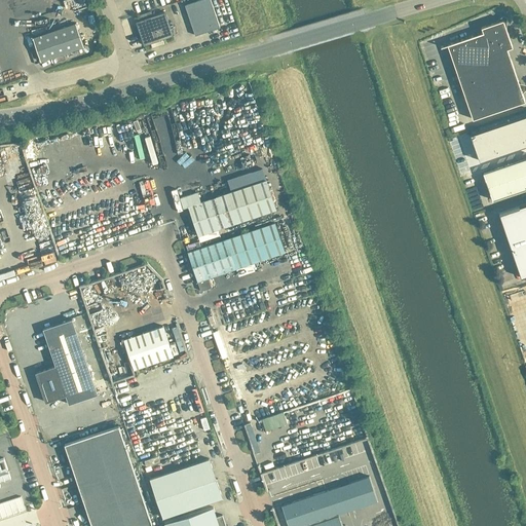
[(220,27),(211,0),(199,0),(185,5),(195,35),(212,30),(220,27)]
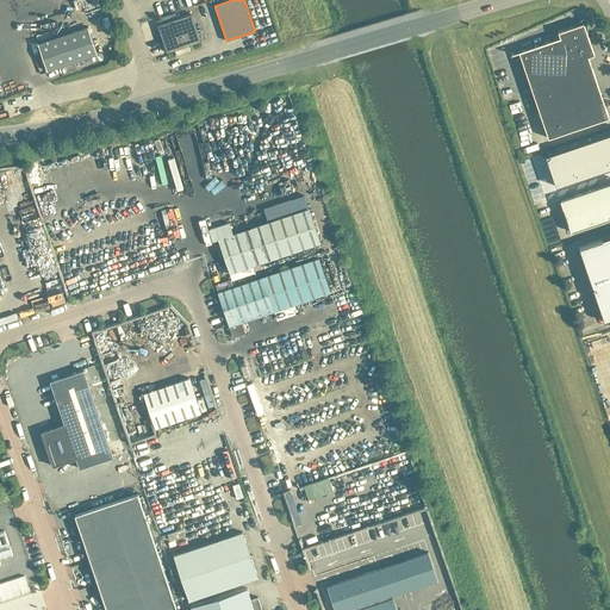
[(175,12),(162,17),(163,23),(178,18),(175,12)]
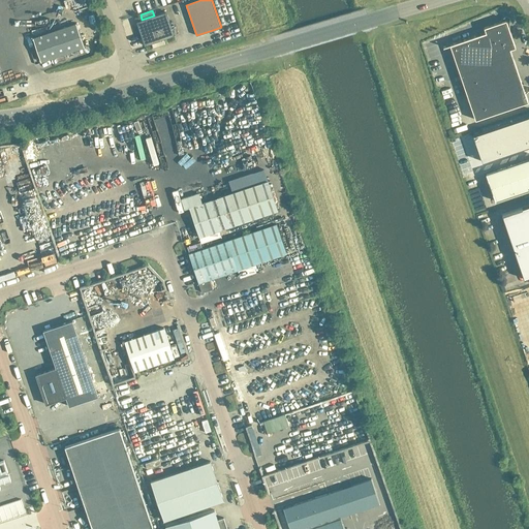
[(174,35),(166,11),(136,22),(145,45),(174,35)]
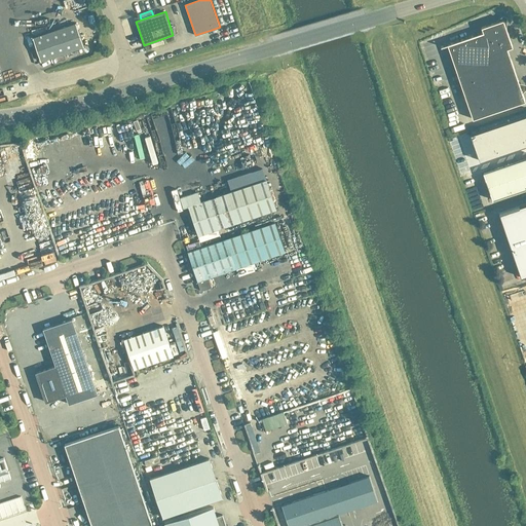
[(506,30),(503,20),(493,23),(482,27),(483,32),(481,33),(473,35),(471,36),(463,39),(460,39),(453,42),(451,43),(448,44),(449,47),(458,76),(511,59),(508,48),(513,46),(506,30)]
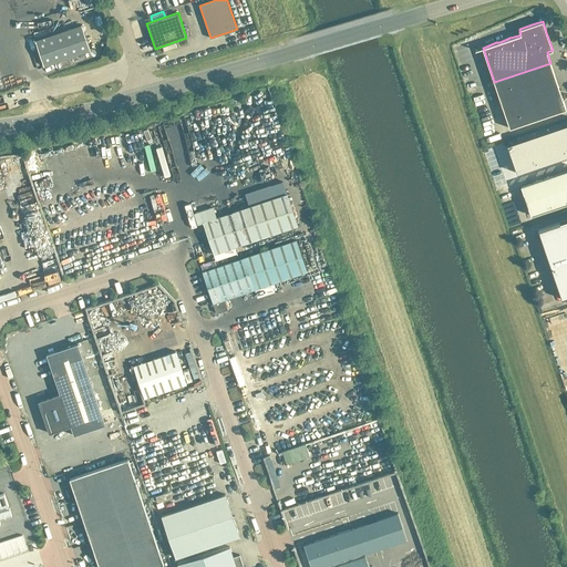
[(81,26),(37,41),(44,65),(90,50),(81,26)]
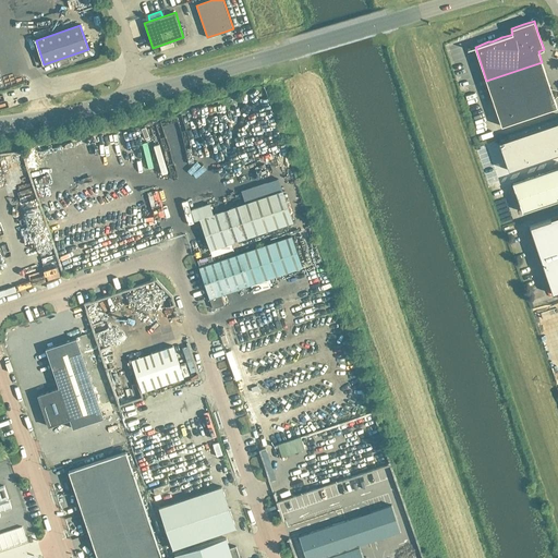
[(557,107),(542,62),(486,81),(501,126),(557,107)]
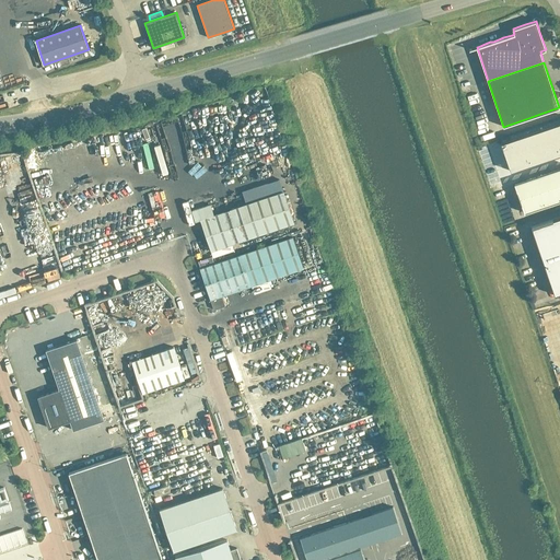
[(559,121),(501,142),(511,172),(559,154),(559,121)]
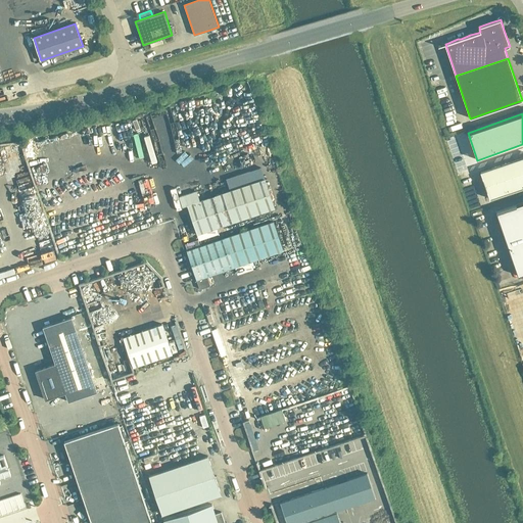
[(522,156),(520,158),(480,172),(489,198),(522,187),(522,156)]
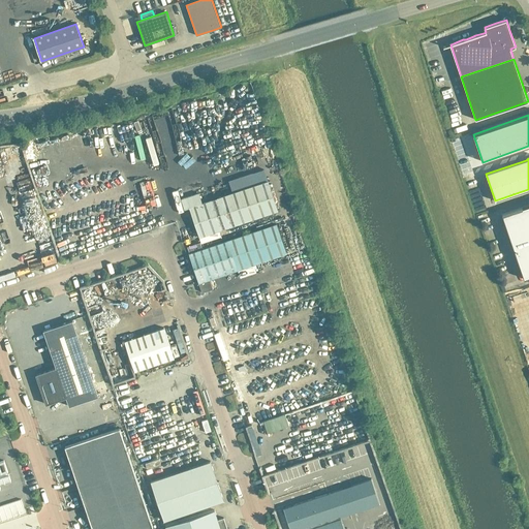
[(278,210),(268,181),(201,203),(198,193),(181,199),(184,209),(189,207),(199,237),(278,210)]
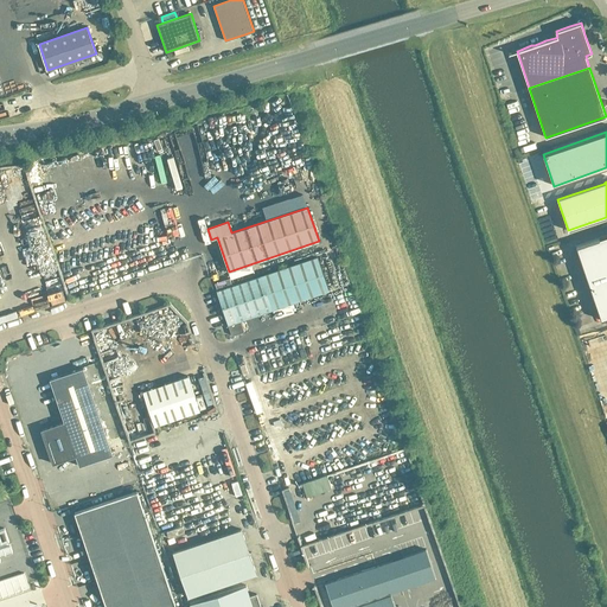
[(606,235),(576,246),(601,320),(606,318),(606,235)]
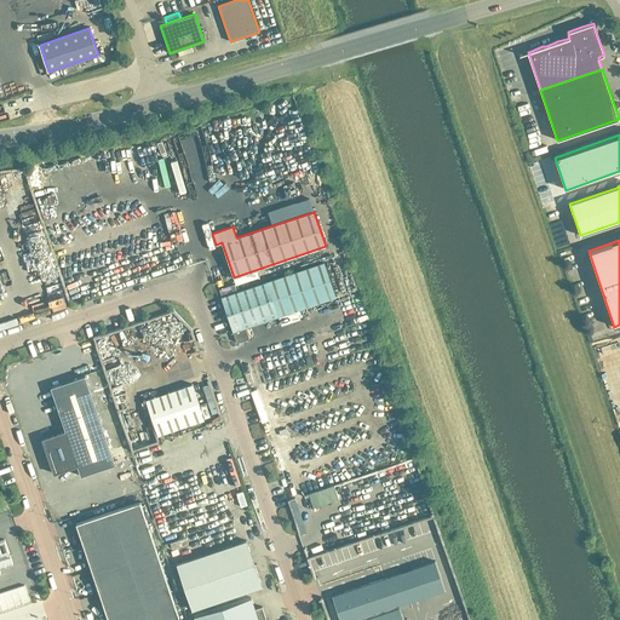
[(298,310),(336,297),(325,262),(268,281),(222,297),(233,332),(237,343),(250,338),(246,327),(279,316),(298,310)]
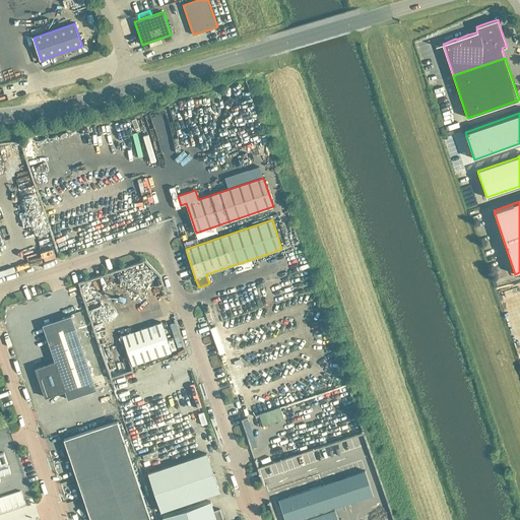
[(197,238),(184,242),(186,248),(198,244),(197,238)]
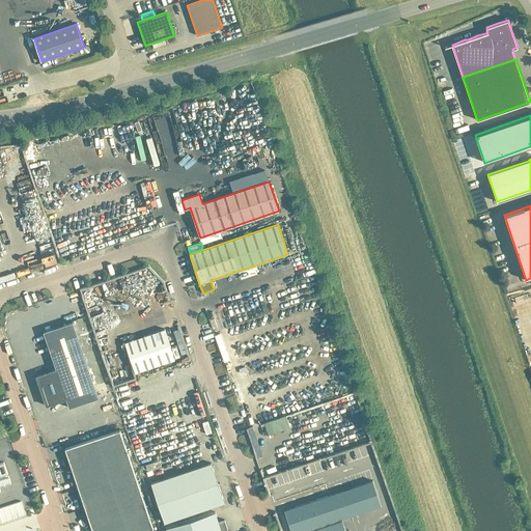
[(108,283),(81,290),(86,306),(116,298),(114,292),(111,294),(108,283)]
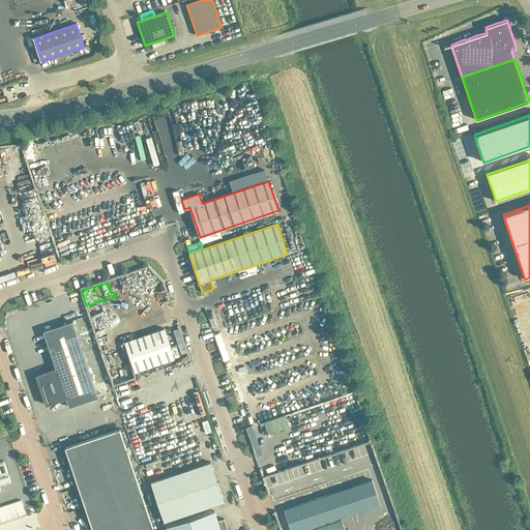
[(36,376),(47,404),(66,398),(69,407),(98,396),(72,321),(43,331),(56,369),(36,376)]
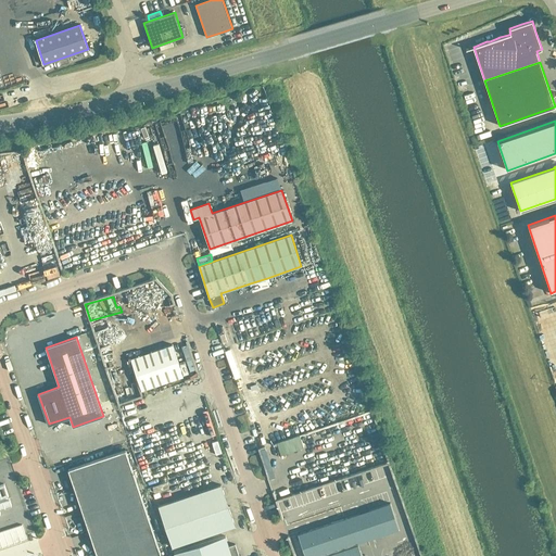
[(173,344),(130,358),(141,390),(182,376),(173,344)]
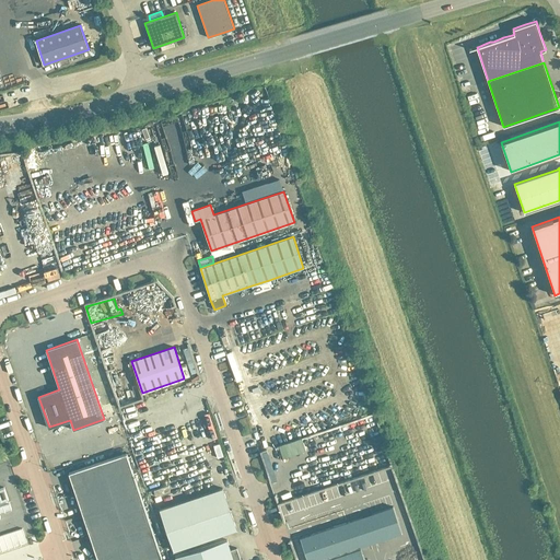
[(218,443),(212,445),(217,458),(223,456),(218,443)]
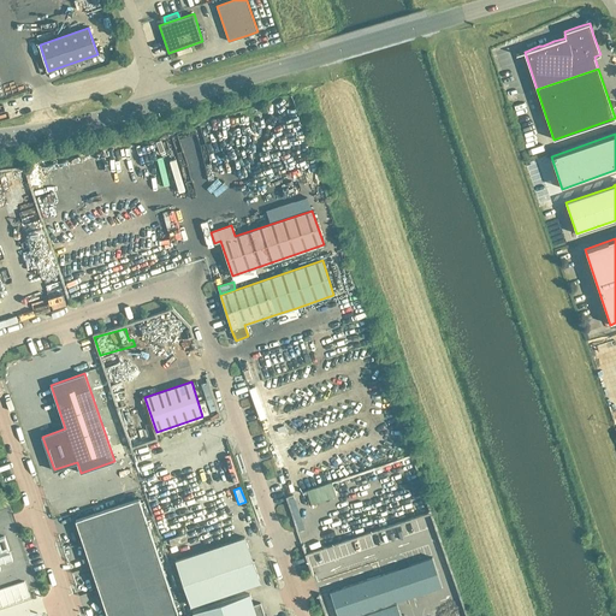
[(107,615),(167,615),(178,612),(140,498),(76,520),(107,615)]
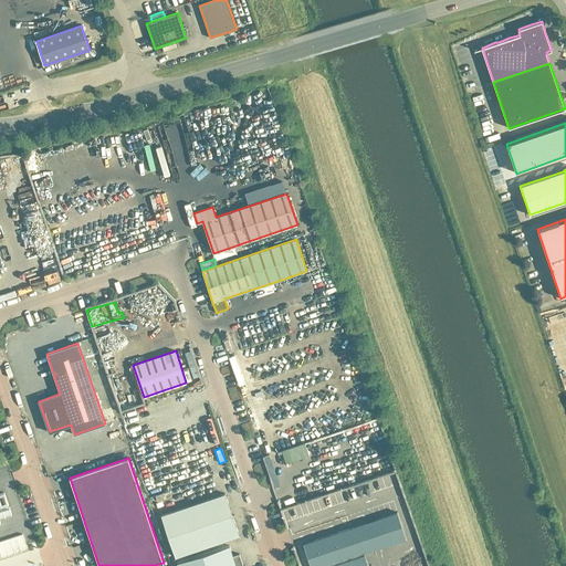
[(216,485),(229,481),(226,473),(213,478),(216,485)]
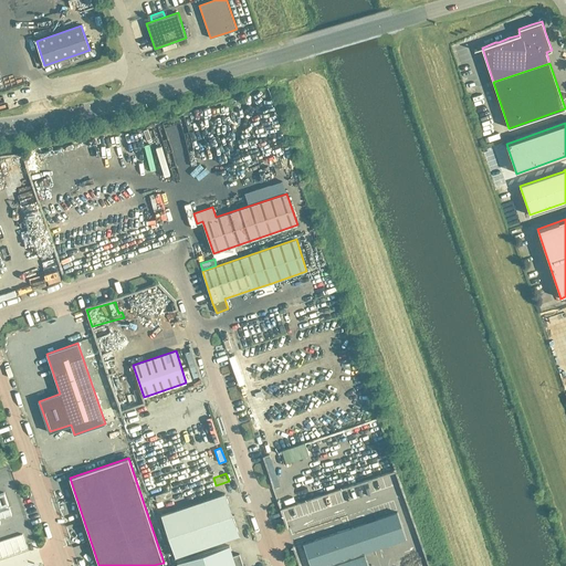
[(239,535),(224,493),(161,515),(176,557),(239,535)]
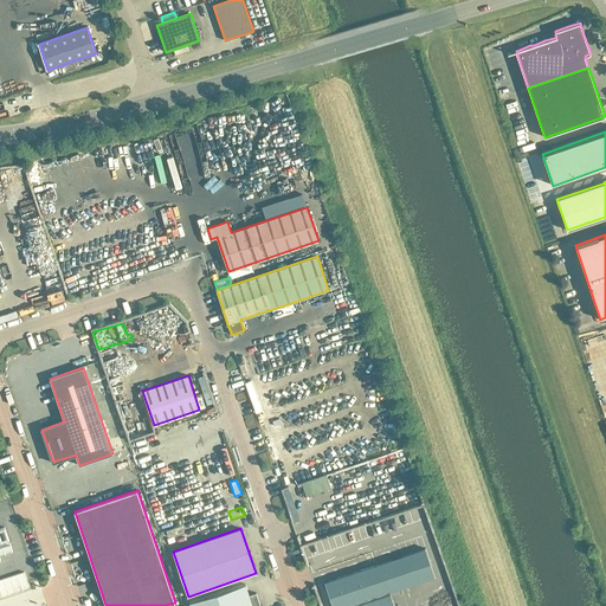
[(10,543),(0,546),(0,560),(0,558),(0,554),(12,550),(10,543)]
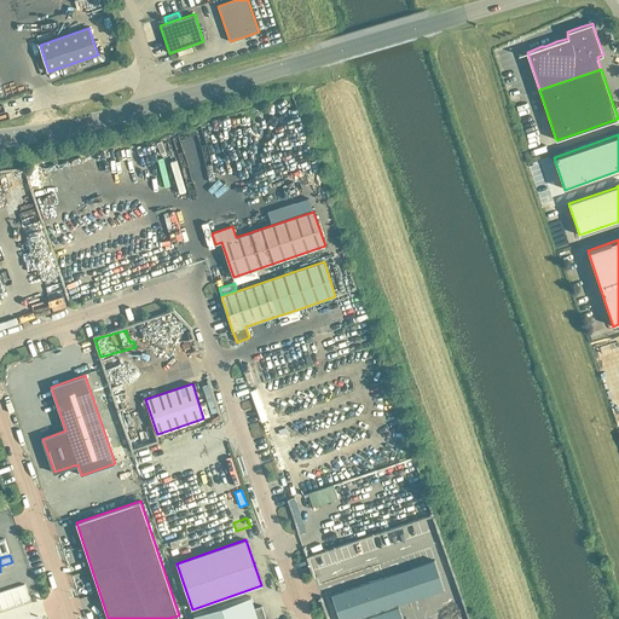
[(354,618),(399,605),(445,589),(434,560),(388,576),(331,595),(339,618),(354,618)]
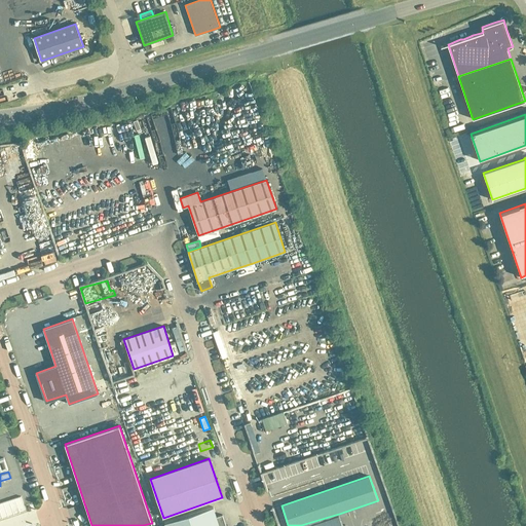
[(23,496),(0,503),(0,518),(27,510),(23,496)]
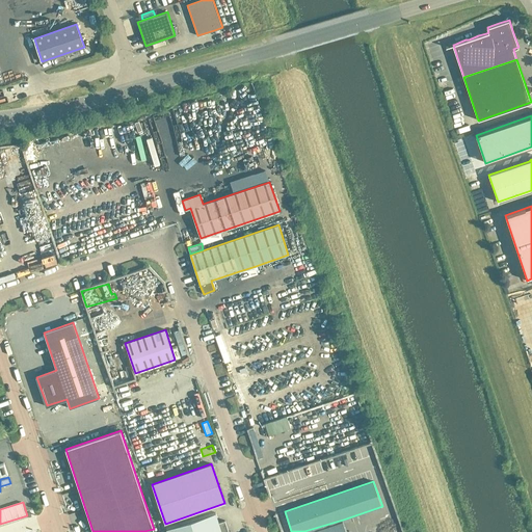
[(229,531),(225,521),(219,523),(216,512),(166,529),(167,531),(229,531)]
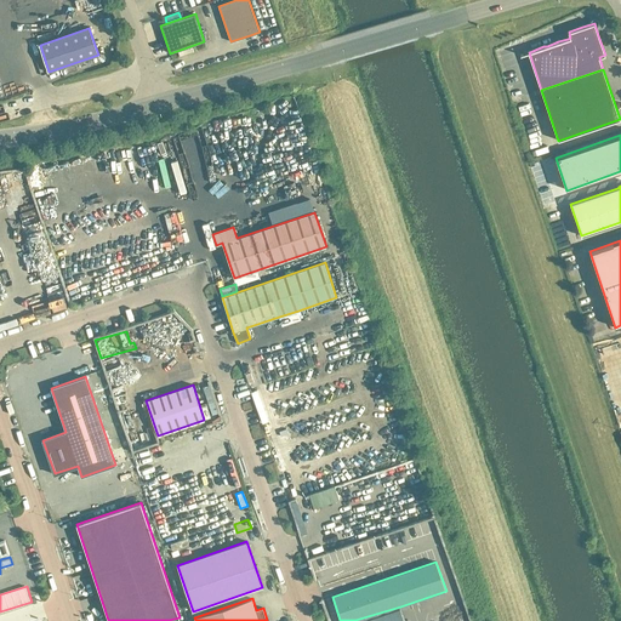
[(404,620),(400,607),(355,620),(404,620)]
